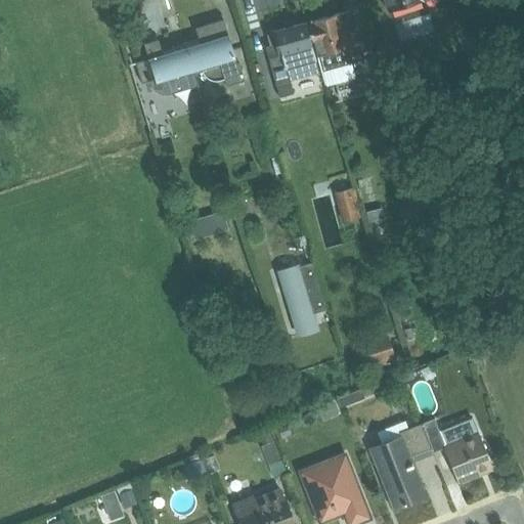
[(382,0),(385,10),(417,0),(382,0)]
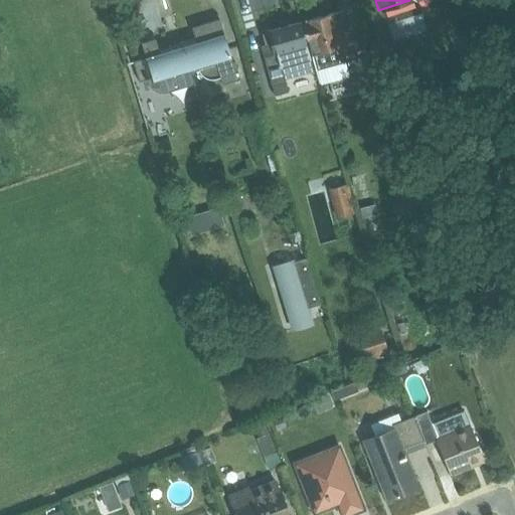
[(313,63),(355,51),(342,7),(300,20),(313,63)]
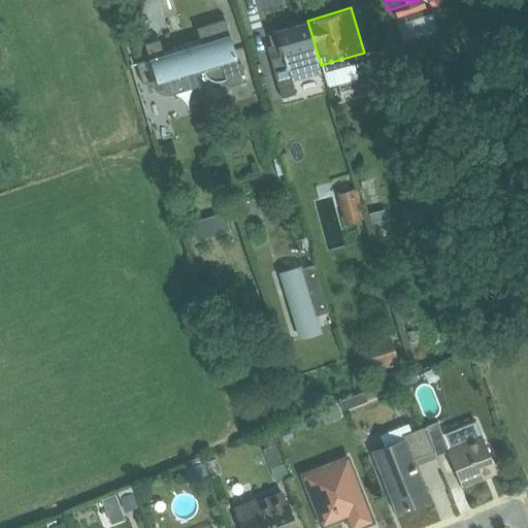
[(248,57),(235,35),(231,19),(199,29),(202,39),(186,44),(193,69),(194,73),(202,70),(203,73),(205,74),(205,77),(208,78),(213,81),(219,81),(224,83),(229,81),(230,87),(252,83),(248,57)]
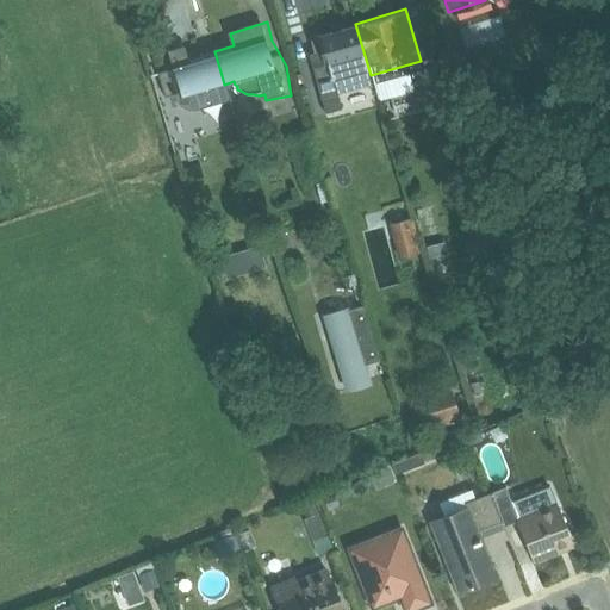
[(371,75),(355,24),(307,37),(323,88),(371,75)]
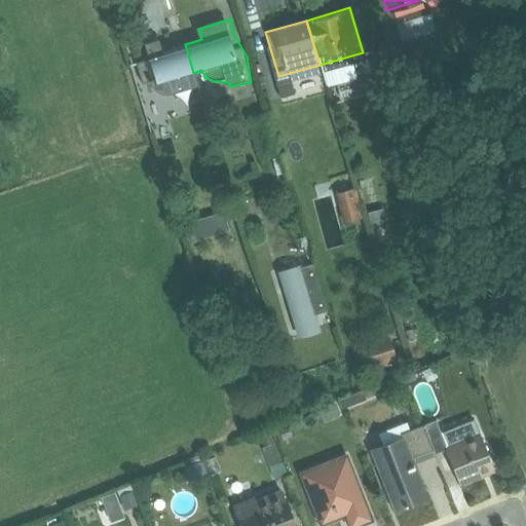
[(192,69),(185,44),(161,51),(157,39),(142,43),(146,58),(136,61),(142,83),(146,81),(150,88),(156,92),(160,94),(168,92),(195,84),(193,73),(192,69)]
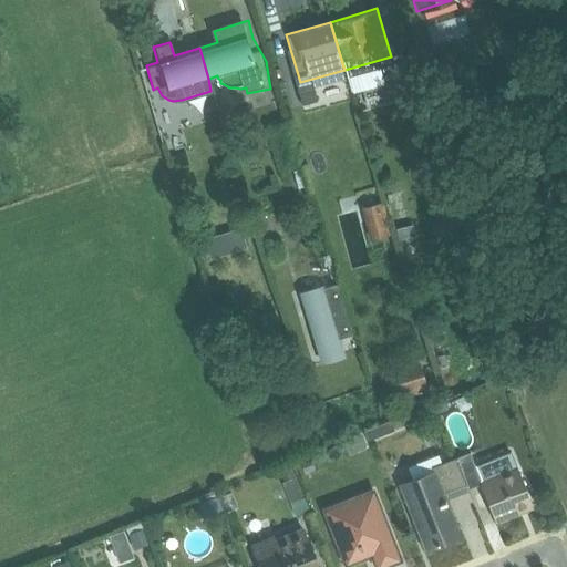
[(378,198),(358,205),(368,237),(389,230),(378,198)]
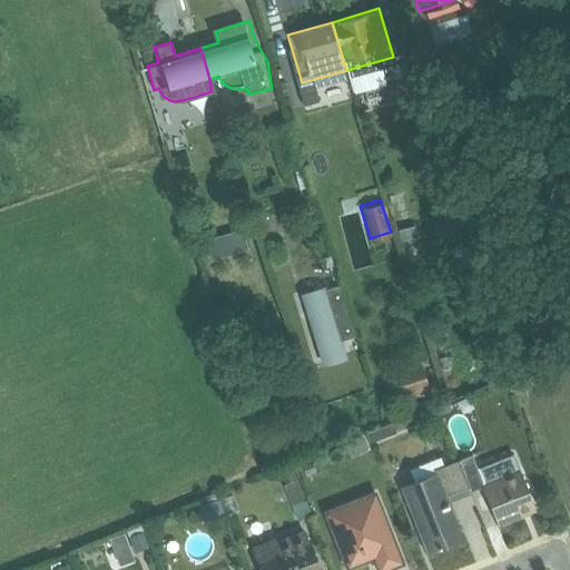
[(214,256),(244,251),(241,229),(210,235),(214,256)]
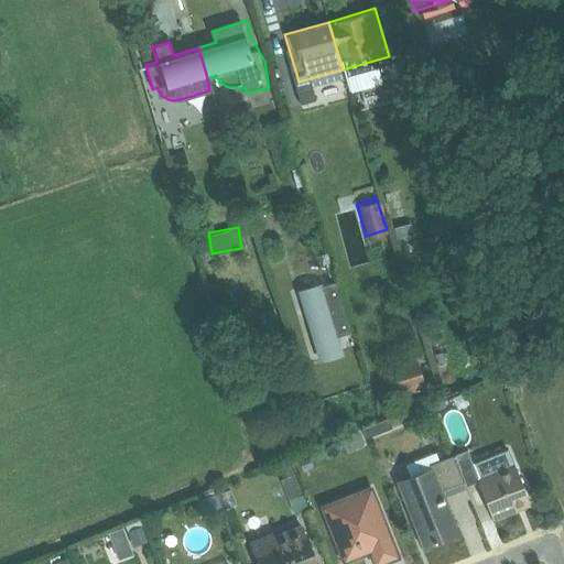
[(344,353),(325,282),(296,290),(315,360),(344,353)]
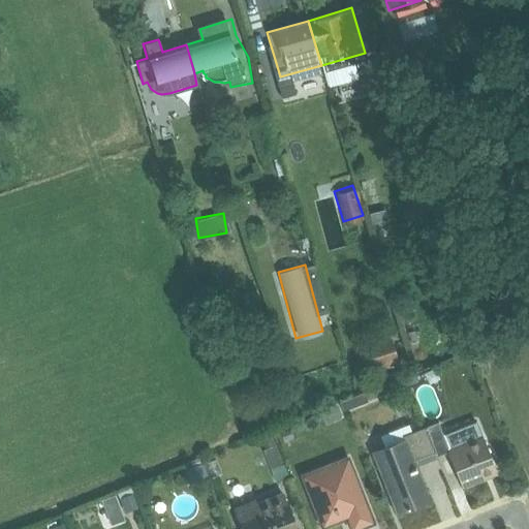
[(393,346),(372,352),(377,367),(398,360),(393,346)]
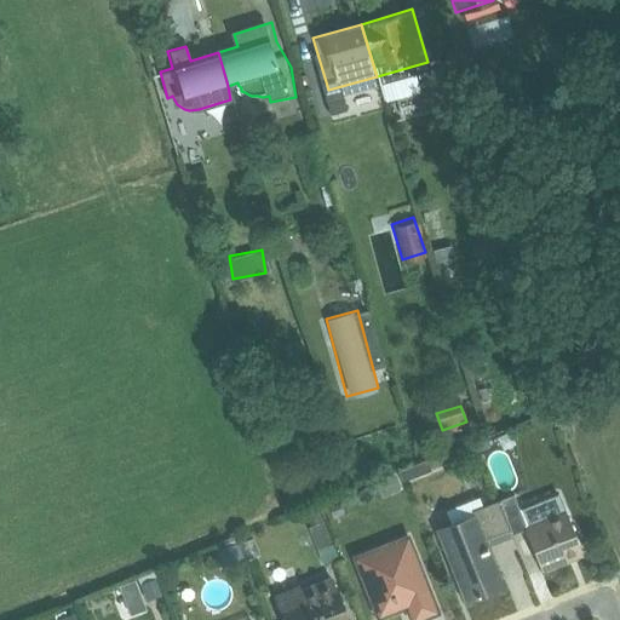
[(402,481),(426,475),(422,460),(399,468),(402,481)]
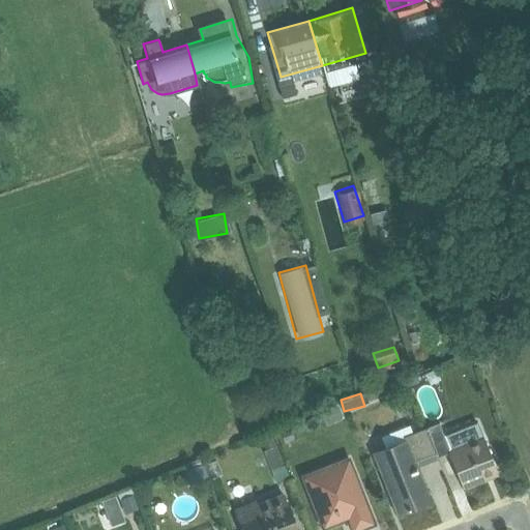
[(325,425),(340,420),(334,407),(320,412),(325,425)]
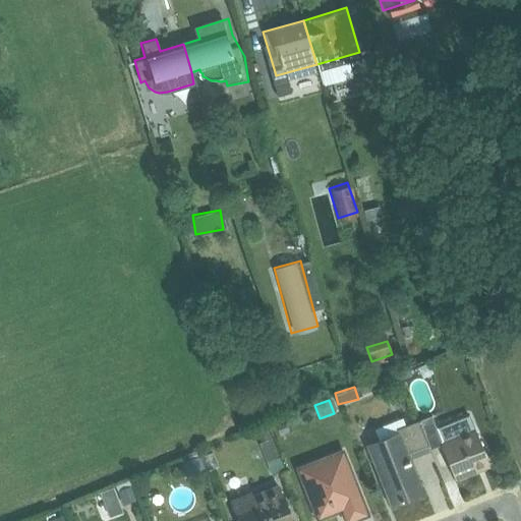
[(458,481),(491,467),(469,412),(435,426),(458,481)]
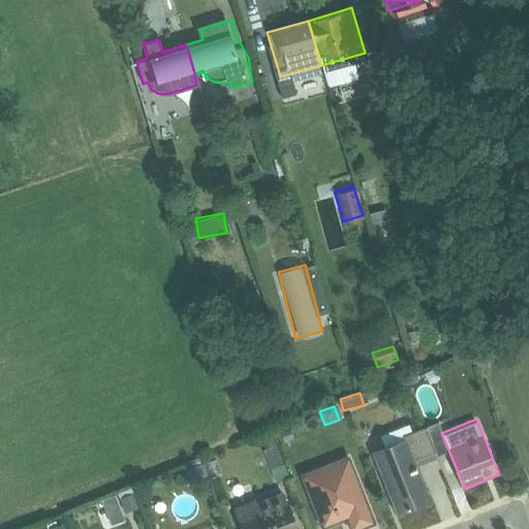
[(397,516),(430,502),(402,438),(369,452),(397,516)]
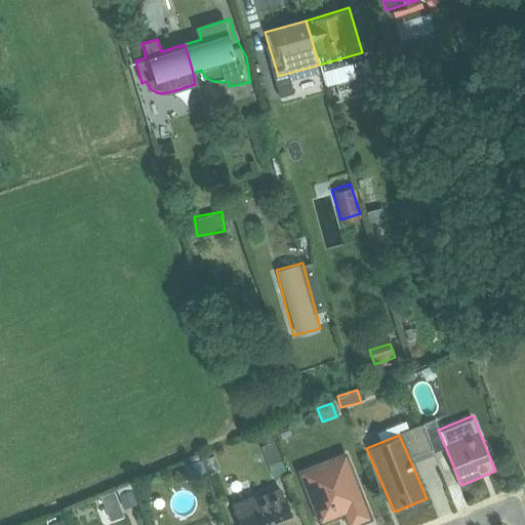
[(340,524),(354,524),(370,519),(345,452),(296,471),(316,521),(336,513),(340,524)]
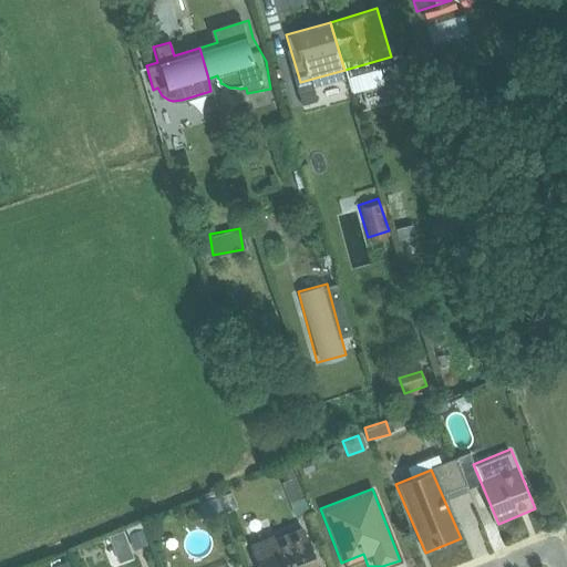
[(109,535),(116,562),(132,557),(130,548),(141,545),(135,527),(109,535)]
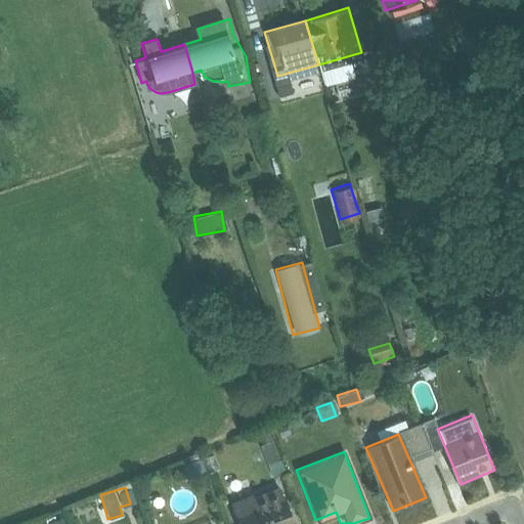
[(295,523),(281,488),(230,509),(236,523),(295,523)]
